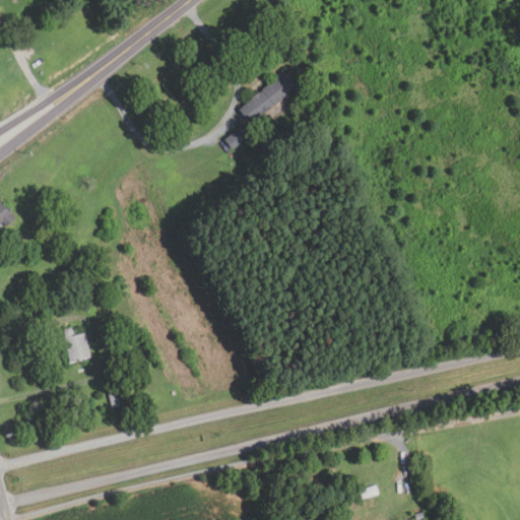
[(282,75),(239,110),(249,123),(293,88),(282,75)]
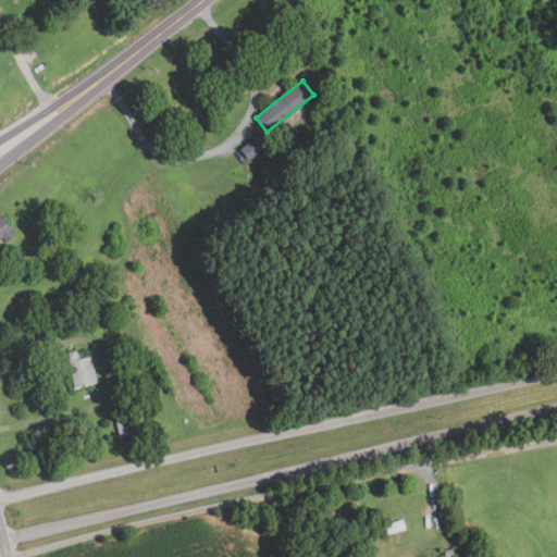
[(261,135),(238,151),(246,161),(268,145),(261,135)]
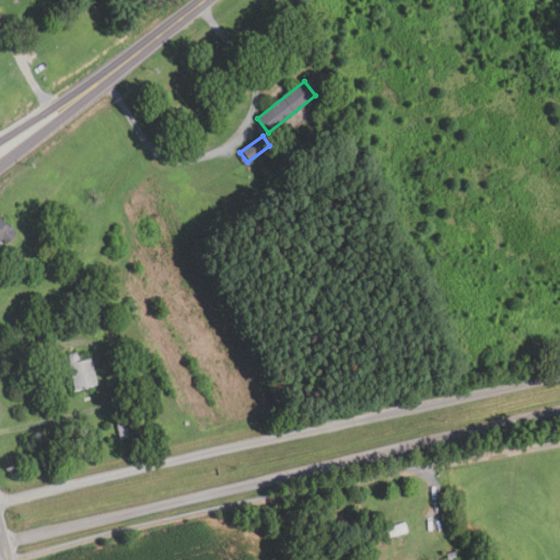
[(1,216),(0,216),(0,243),(6,238),(8,243),(18,236),(1,216)]
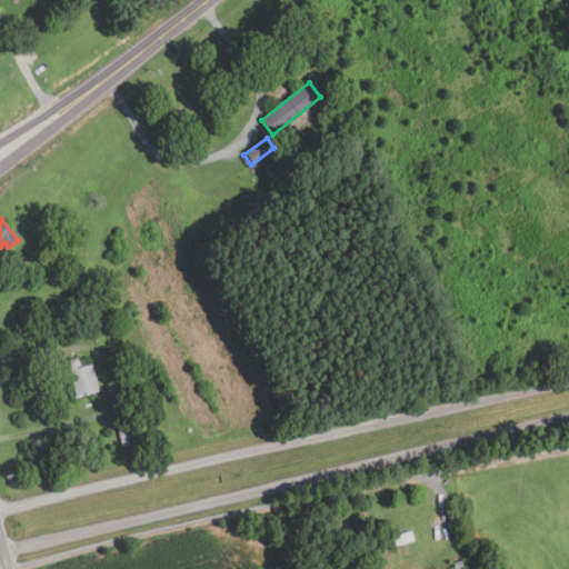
[(67,362),(75,398),(98,392),(91,366),(81,368),(79,360),(67,362)]
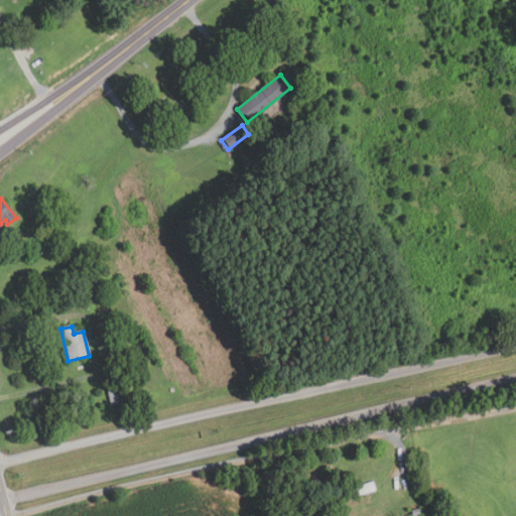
[(107,392),(110,406),(125,402),(122,389),(107,392)]
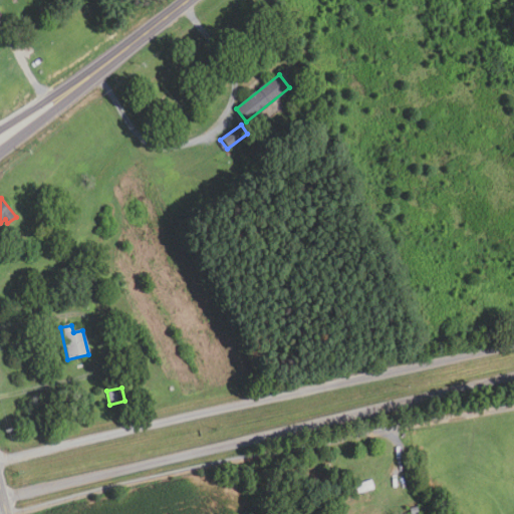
[(372,489),(344,497),(342,488),(369,480),(372,489)]
